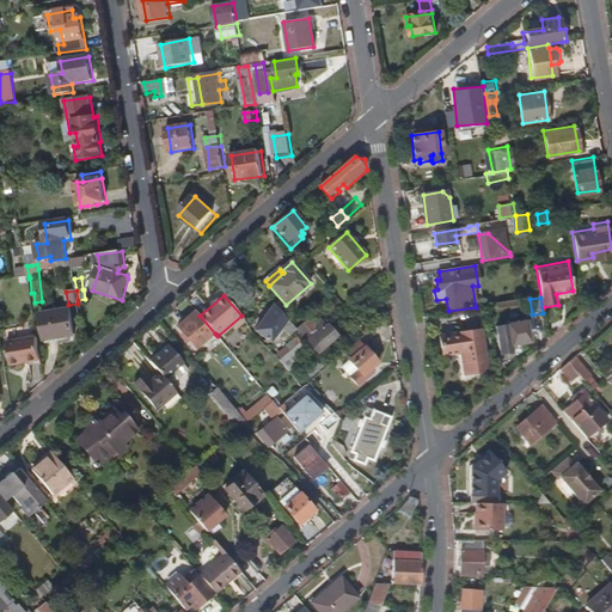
[(283,328),(288,320),(274,303),(254,330),(271,343),(283,328)]
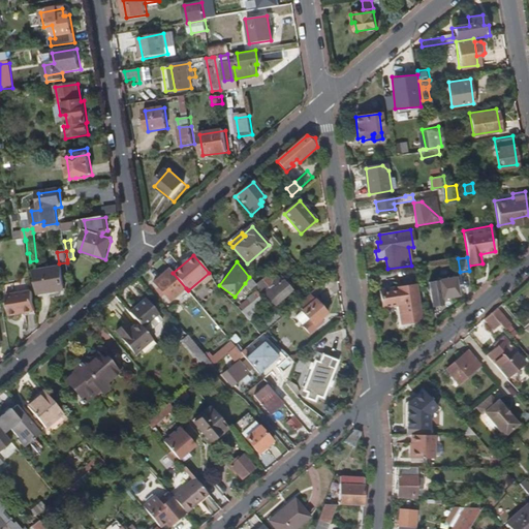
[(66,291),(62,270),(37,274),(40,296),(66,291)]
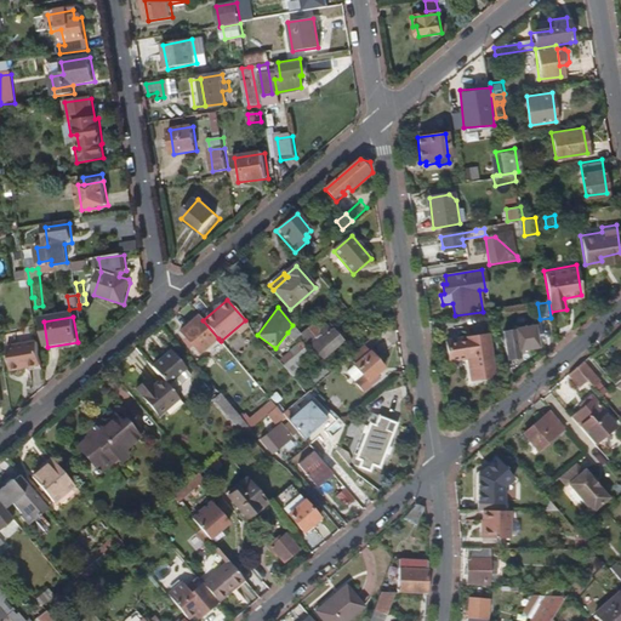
[(203,320),(199,317),(181,332),(200,354),(218,339),(203,320)]
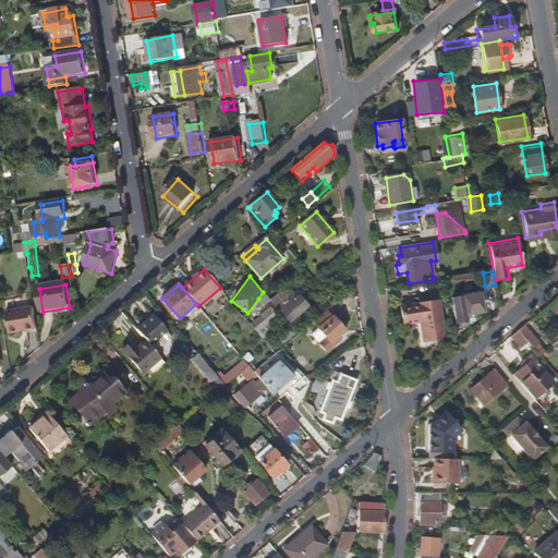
[(270,300),(263,292),(258,299),(264,305),(270,300)]
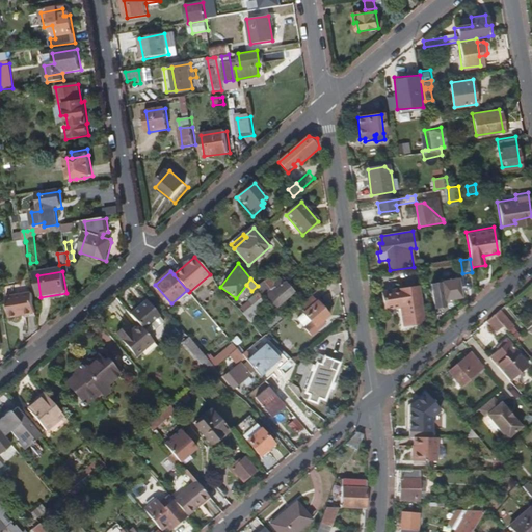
[(277,307),(294,293),(293,291),(289,287),(286,284),(285,285),(281,278),(269,288),(264,282),(258,287),(265,295),(266,294),(277,307)]
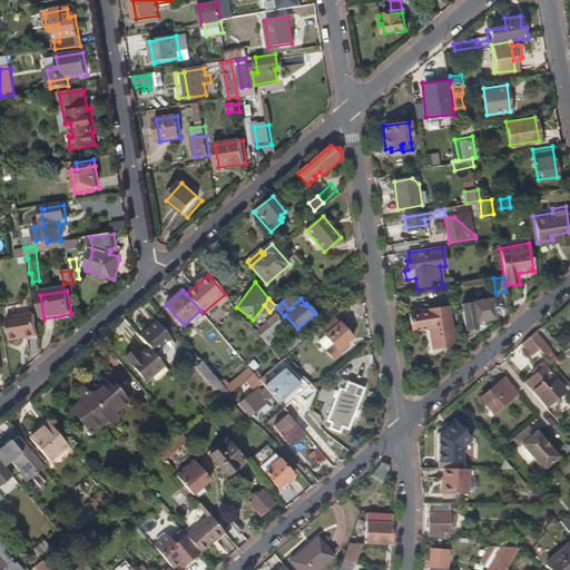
[(497,317),(493,300),(464,304),(468,322),(465,322),(468,331),(480,330),(479,321),(497,317)]
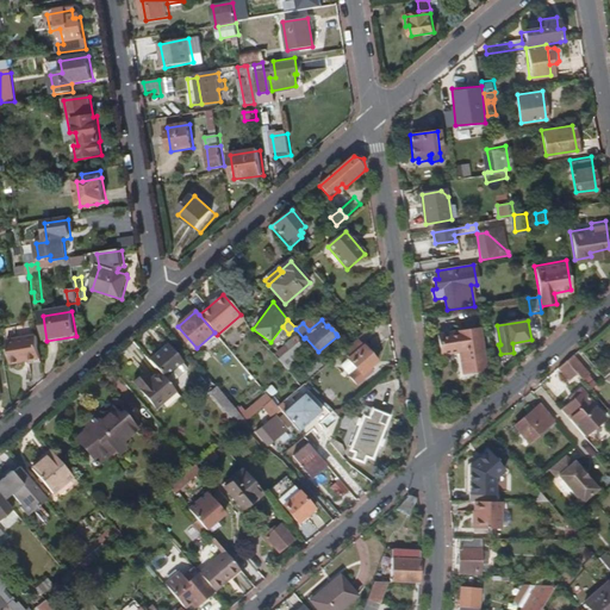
[(485,369),(479,328),(436,335),(439,354),(459,350),(462,373),(485,369)]
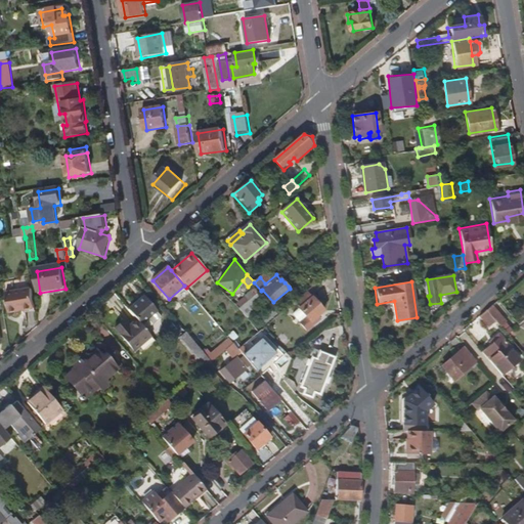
[(36,308),(33,288),(7,292),(10,312),(36,308)]
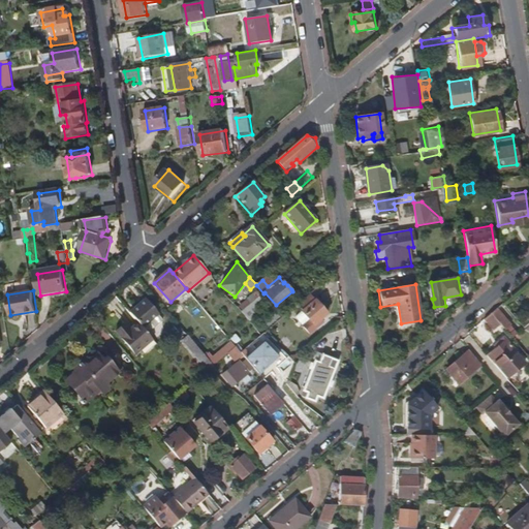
[(252,303),(257,298),(254,294),(253,293),(247,299),(248,300),(243,305),(244,306),(242,308),(244,310),(252,303)]
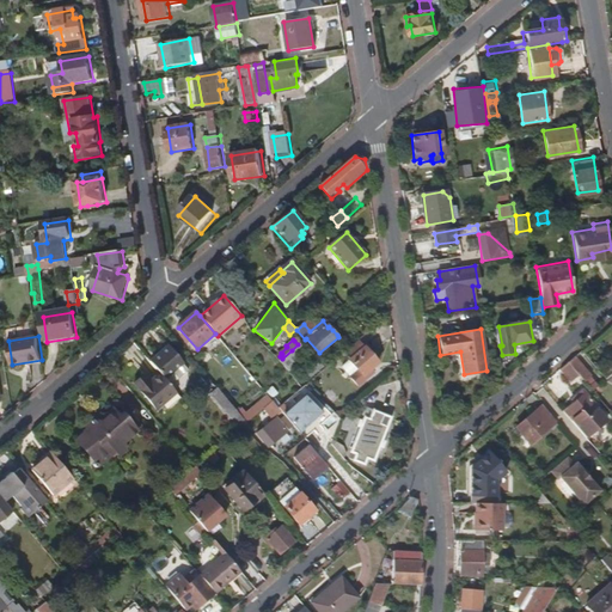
[(350,361),(366,348),(359,340),(343,353),(349,360),(350,361)]
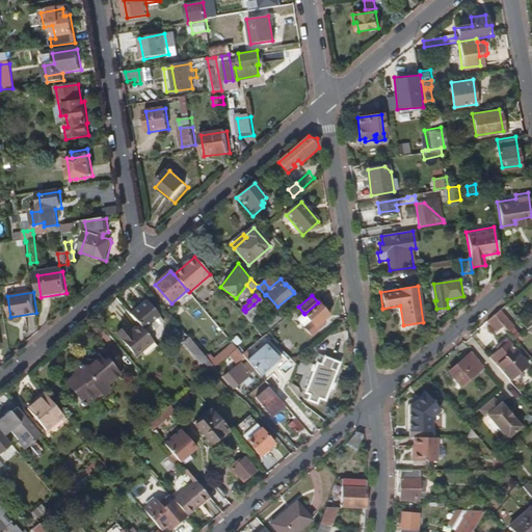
[(160,316),(148,301),(132,314),(140,324),(144,329),(160,316)]
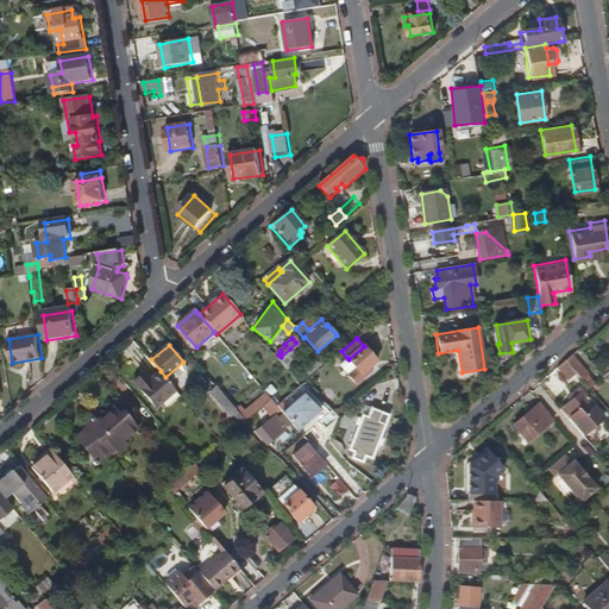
[(377,362),(364,346),(349,359),(347,358),(339,365),(346,374),(355,366),(362,375),(377,362)]
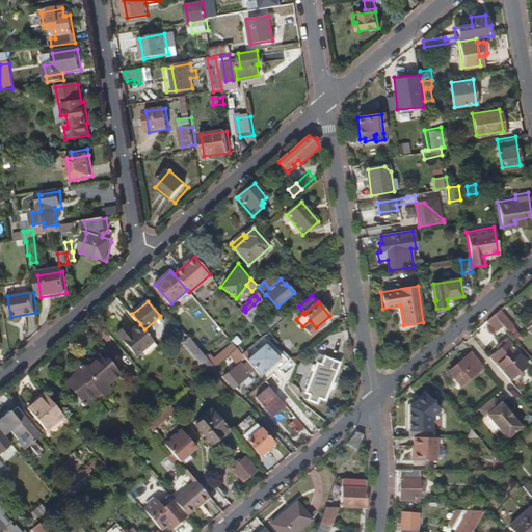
[(248,320),(259,311),(254,304),(245,312),(243,314),(248,320)]
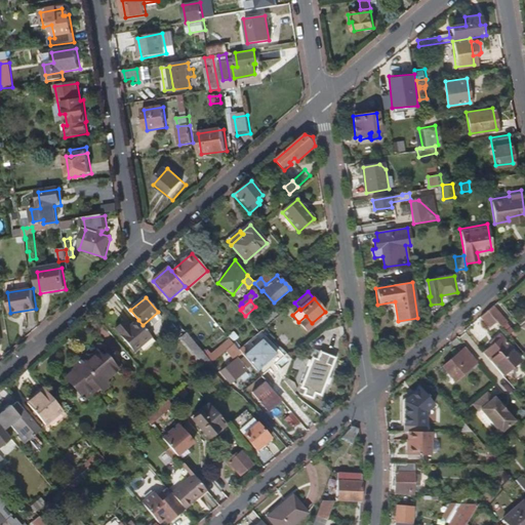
[(514,331),(493,307),(487,312),(496,322),(509,336),(514,331)]
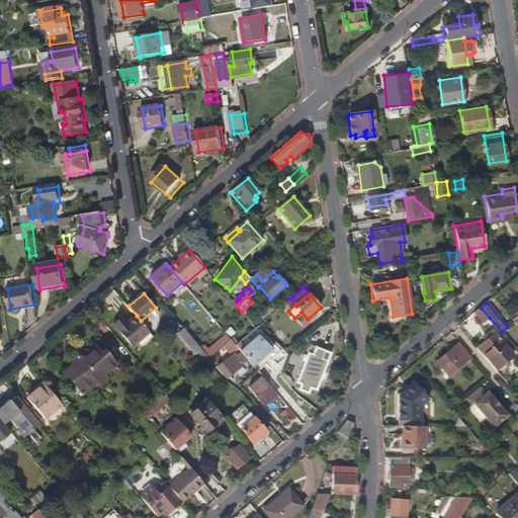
[(256,325),(270,314),(265,308),(252,320),(256,325)]
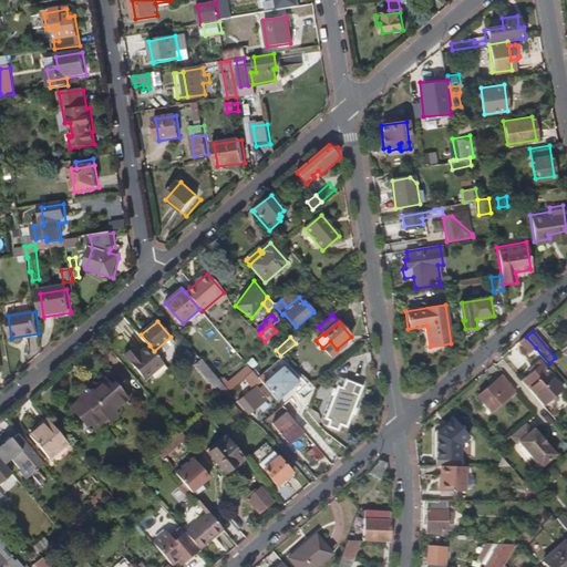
[(536,348),(526,337),(519,342),(528,354),(536,348)]
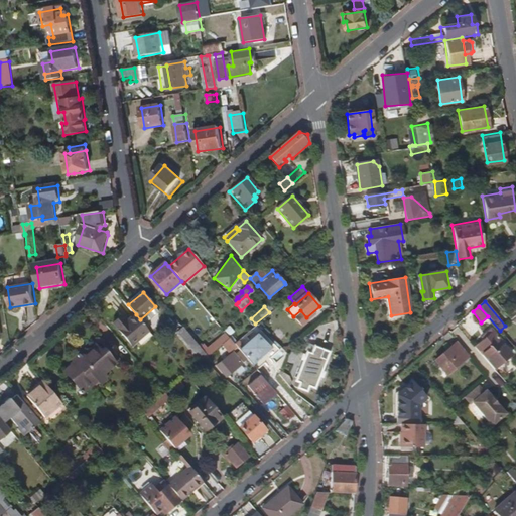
[(134,346),(151,332),(140,319),(136,314),(127,323),(122,316),(114,324),(134,346)]
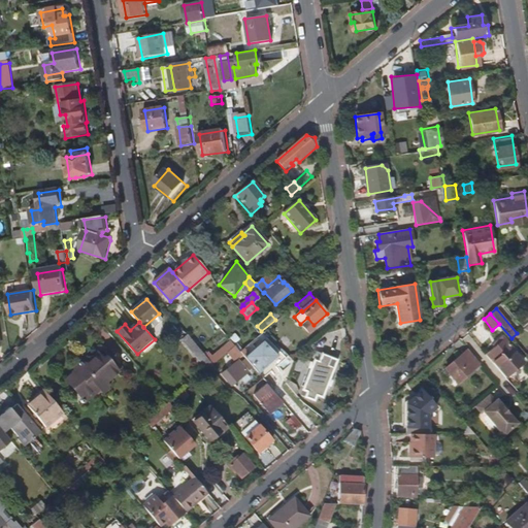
[(525,364),(516,353),(517,352),(502,336),(495,343),(498,345),(487,356),(507,380),(525,364)]
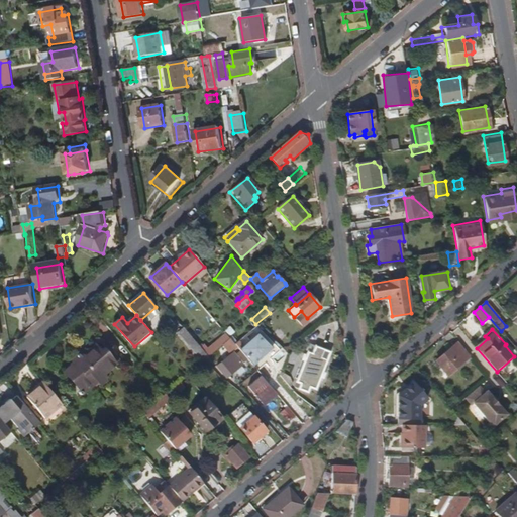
[(209,357),(230,339),(230,338),(226,334),(205,352),(209,357)]
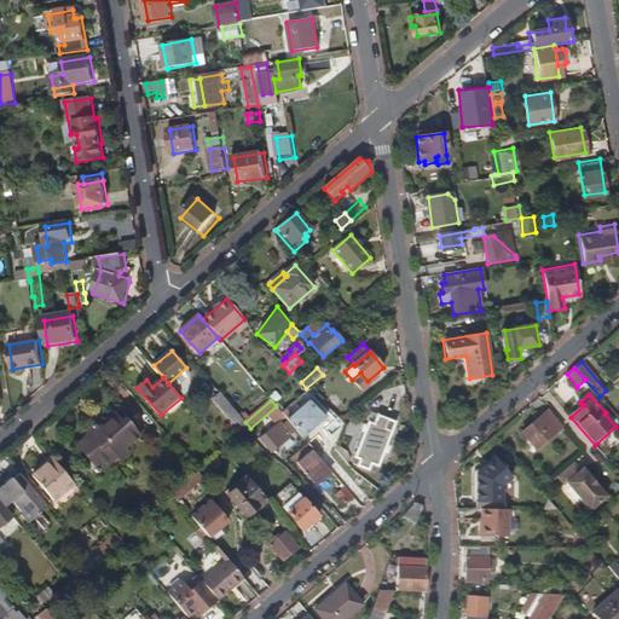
[(325,417),(310,400),(287,418),(302,438),(325,417)]
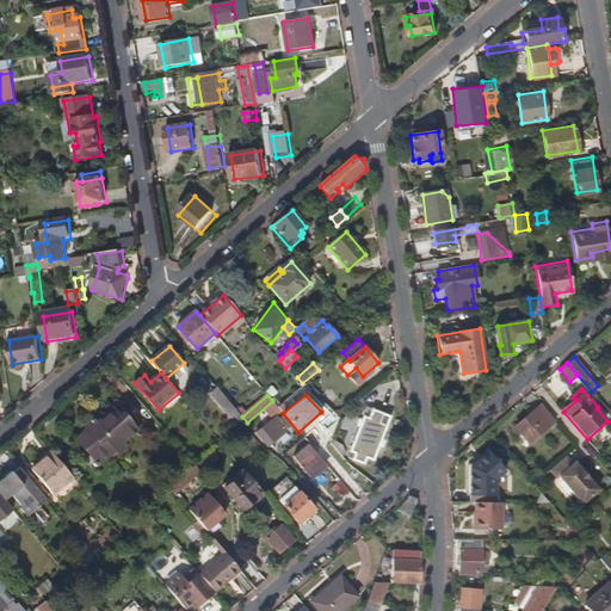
[(556,423),(542,405),(516,427),(530,445),(556,423)]
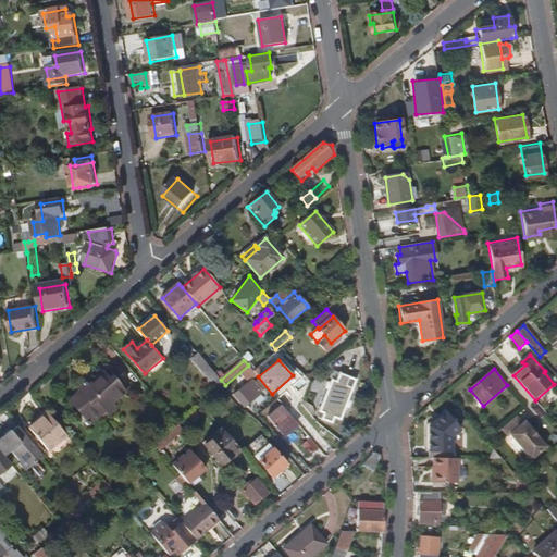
[(109,406),(123,394),(119,388),(123,384),(119,380),(119,376),(119,375),(116,373),(115,373),(114,373),(112,374),(111,375),(111,378),(110,379),(106,374),(96,382),(97,384),(90,388),(86,382),(78,388),(85,397),(83,398),(84,400),(76,406),(79,409),(81,412),(82,413),(84,415),(85,415),(86,413),(89,410),(95,418),(103,411),(107,415),(112,410),(109,406)]
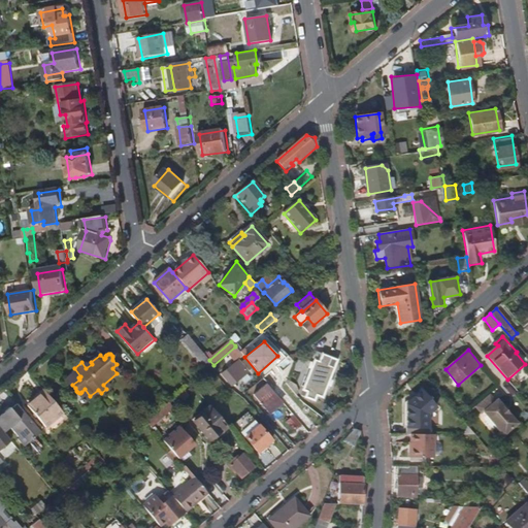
[(323,397),(334,368),(328,366),(331,358),(323,355),(320,362),(315,360),(303,390),(307,392),(305,397),(315,400),(317,395),(323,397)]
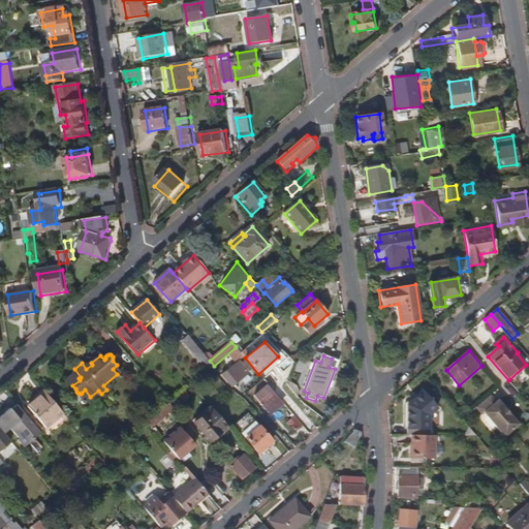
[(249,373),(239,361),(223,374),(232,386),(249,373)]
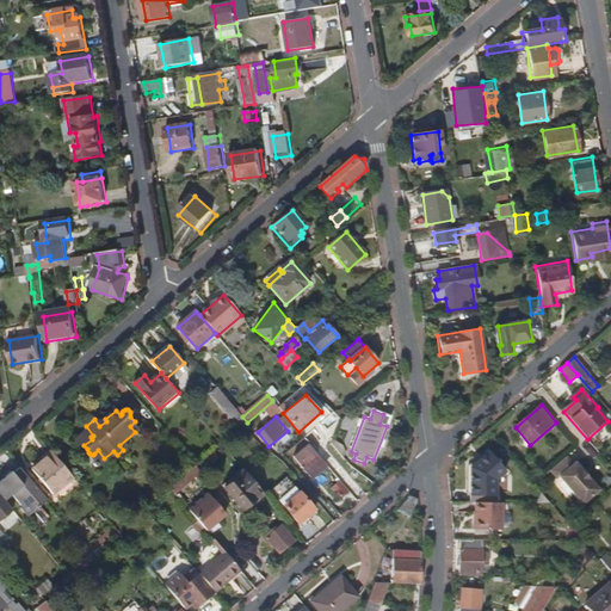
[(327,466),(309,444),(295,457),(313,479),(327,466)]
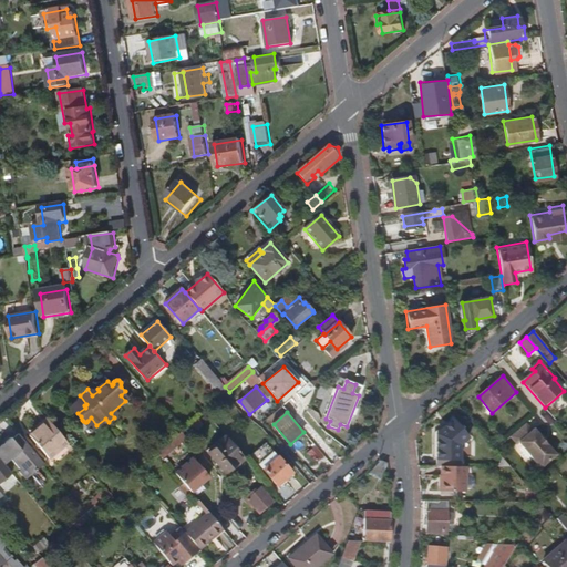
[(132,439),(144,424),(138,419),(126,433),(132,439)]
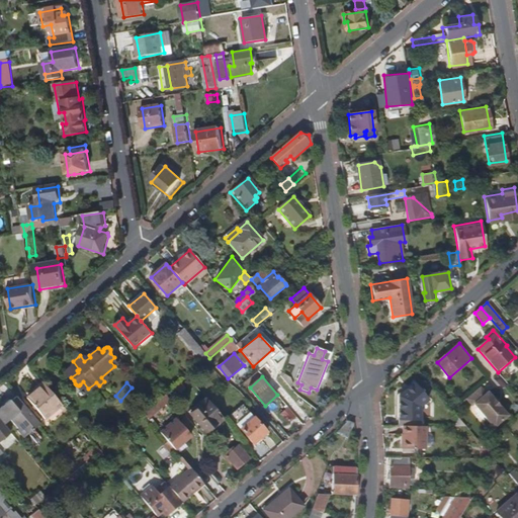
[(172,400),(184,389),(180,382),(167,394),(172,400)]
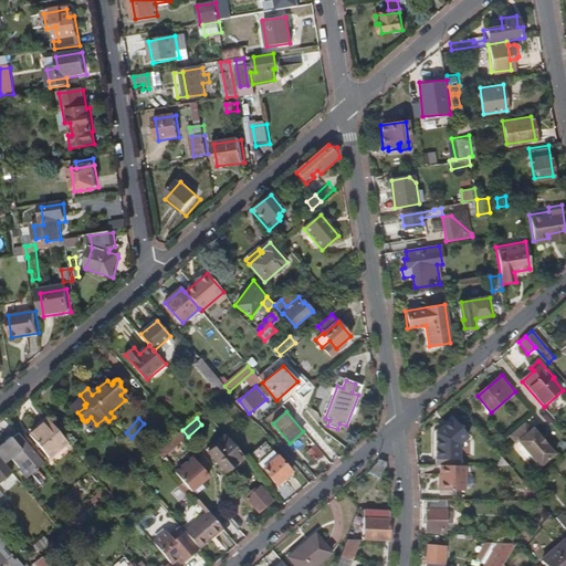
[(67,442),(48,419),(30,436),(50,458),(67,442)]
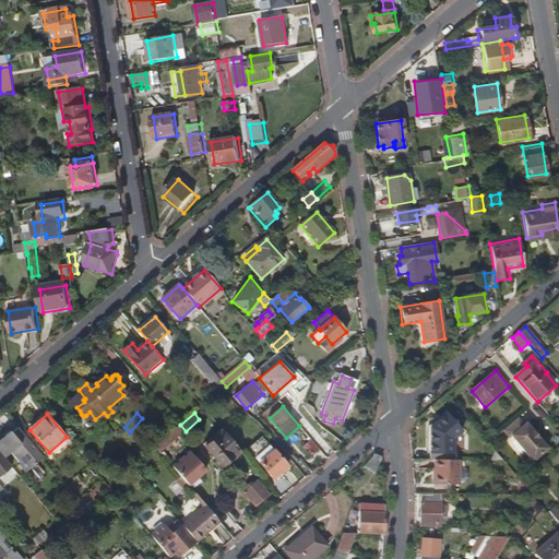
[(455,438),(463,431),(449,414),(432,427),(432,460),(439,460),(454,460),(455,438)]
